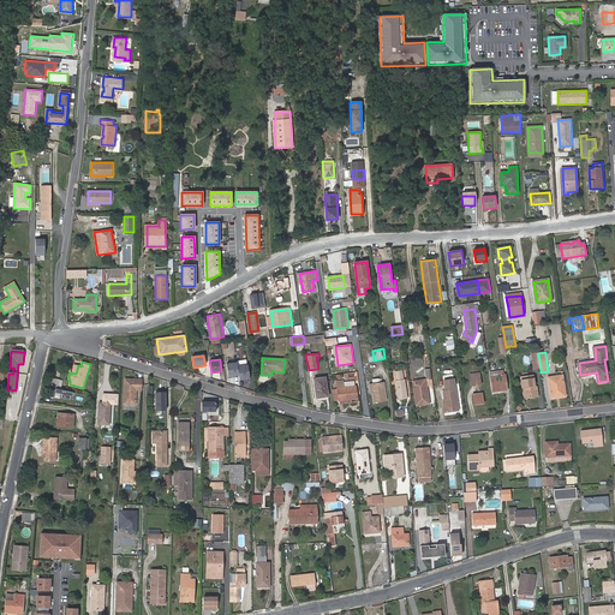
[(239,375),(238,366),(237,362),(227,364),(228,377),(239,375)]
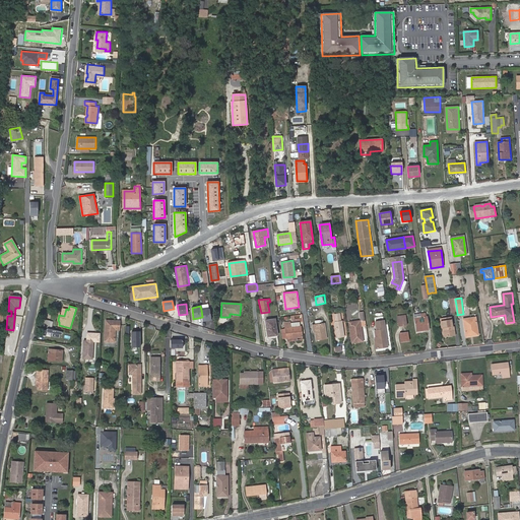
[(211,320),(210,309),(201,310),(202,317),(203,321),(211,320)]
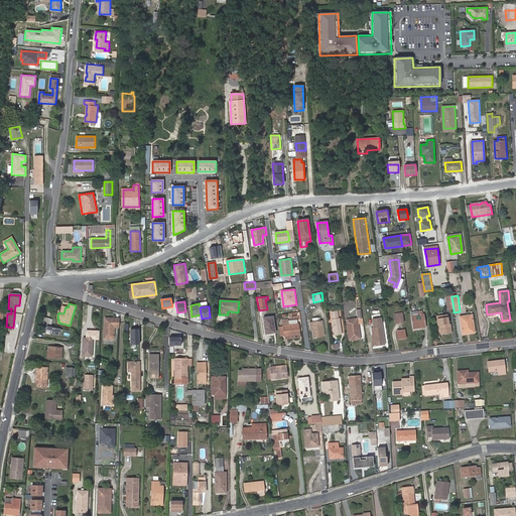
[(335,335),(342,334),(339,318),(338,311),(332,312),(333,319),(335,335)]
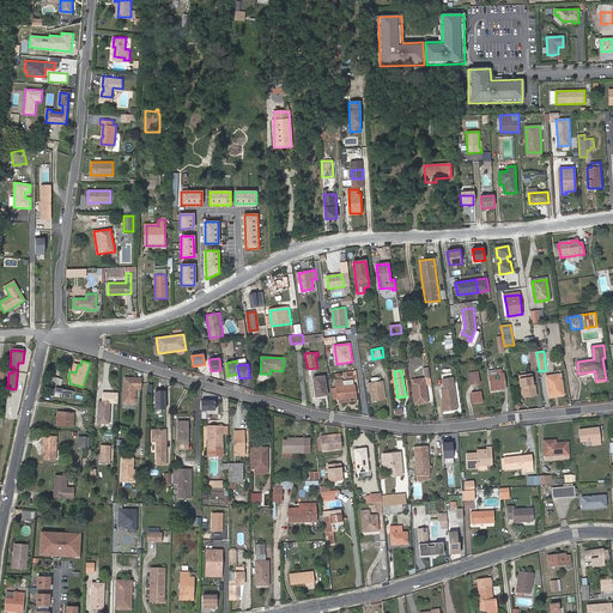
[(471,386),(480,384),(478,372),(468,374),(471,386)]
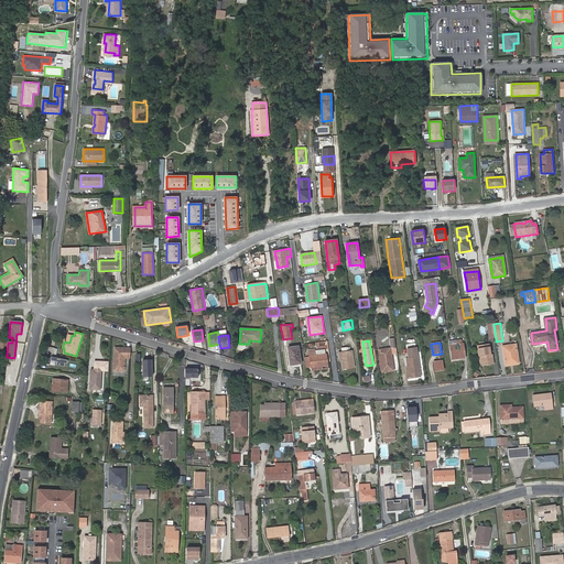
[(449,345),(452,359),(465,358),(463,343),(462,343),(449,345)]
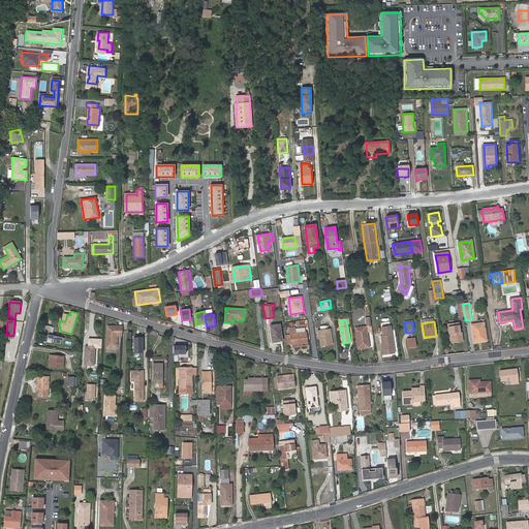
[(452,334),(453,343),(463,341),(462,333),(460,333),(459,322),(448,323),(449,334),(452,334)]
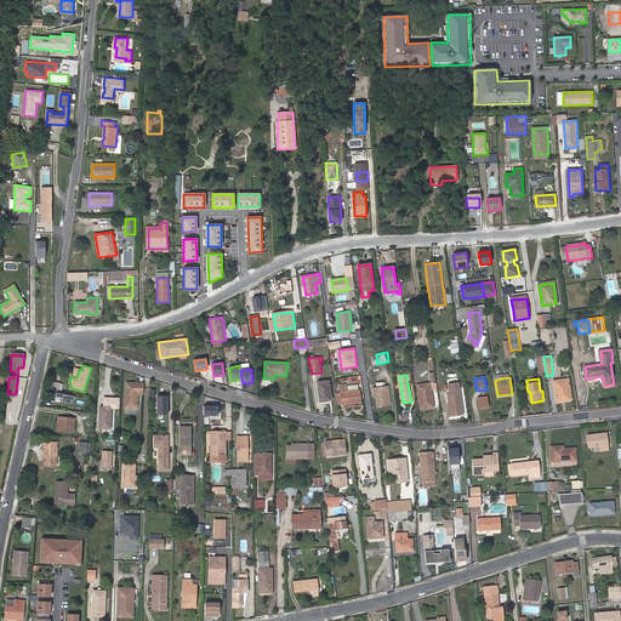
[(562,398),(570,397),(568,380),(554,381),(557,403),(563,402),(562,398)]
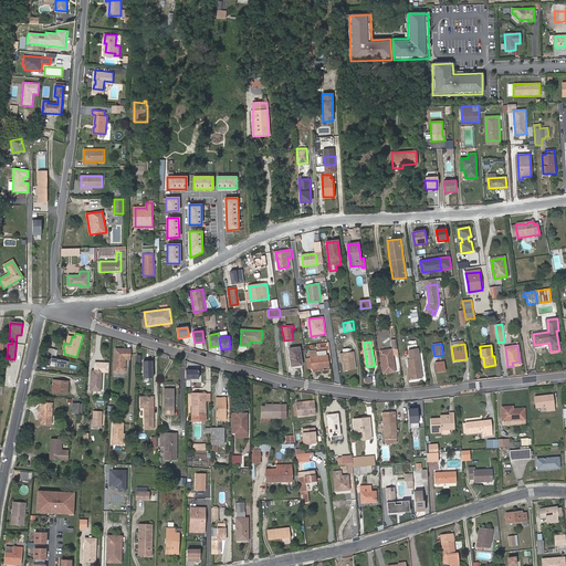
[(300,347),(290,349),(292,367),(302,366),(300,347)]
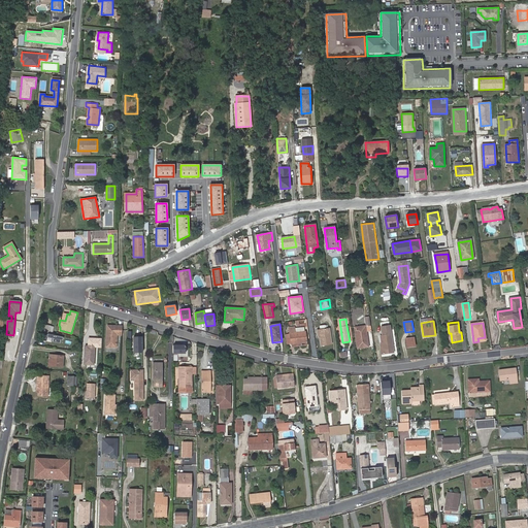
[(43,325),(42,332),(50,334),(51,327),(43,325)]
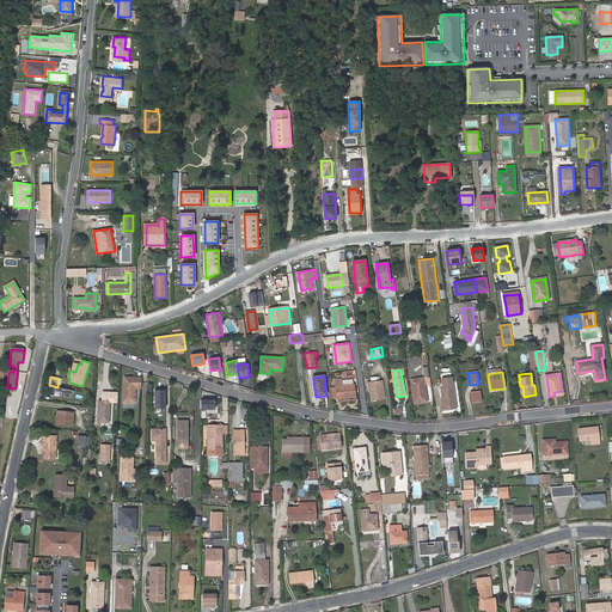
[(132,402),(133,378),(124,377),(123,402),(132,402)]
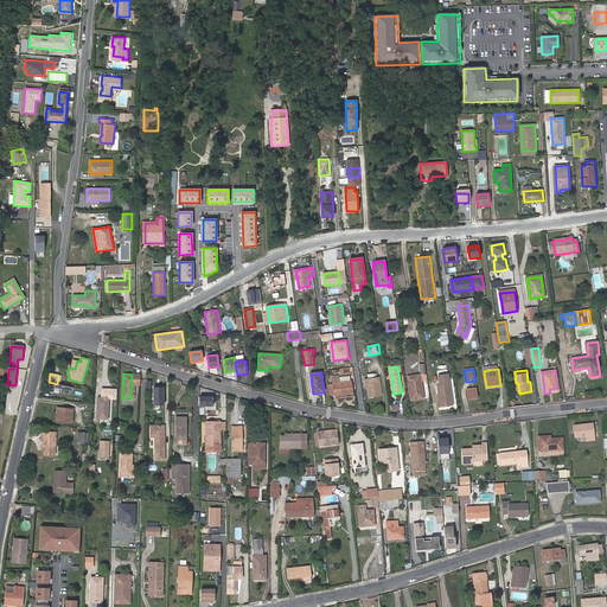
[(411,401),(425,398),(421,375),(408,376),(411,401)]
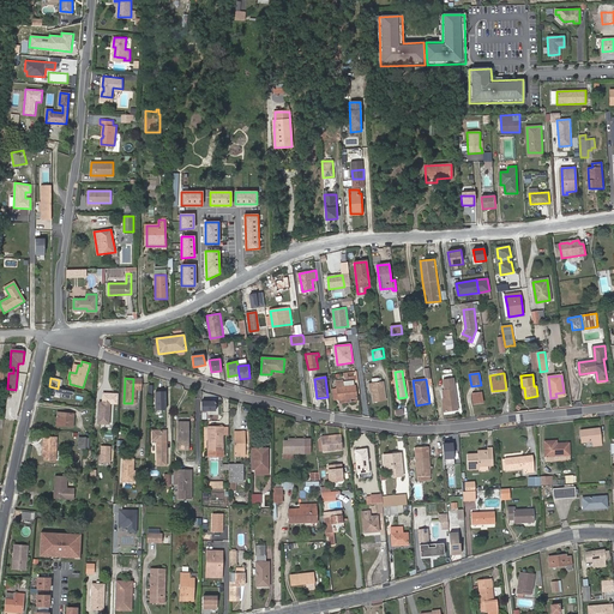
[(339,401),(356,398),(355,386),(354,380),(344,381),(344,380),(337,381),(337,389),(339,399),(339,401)]
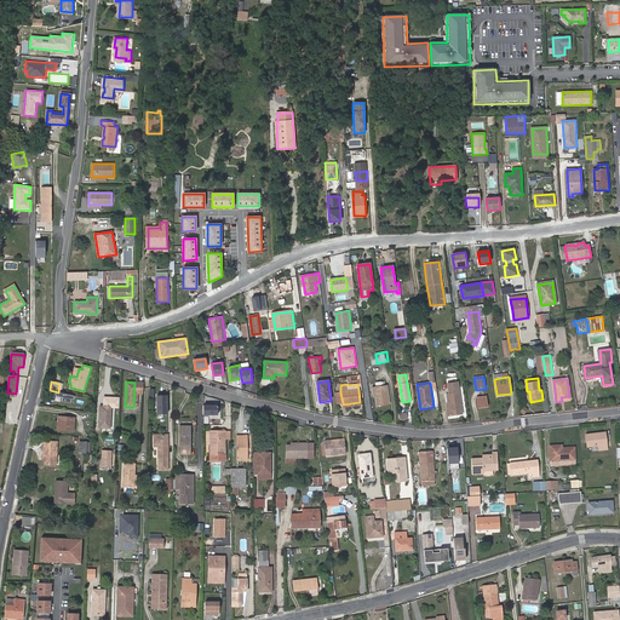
[(377,406),(389,403),(386,385),(374,386),(377,406)]
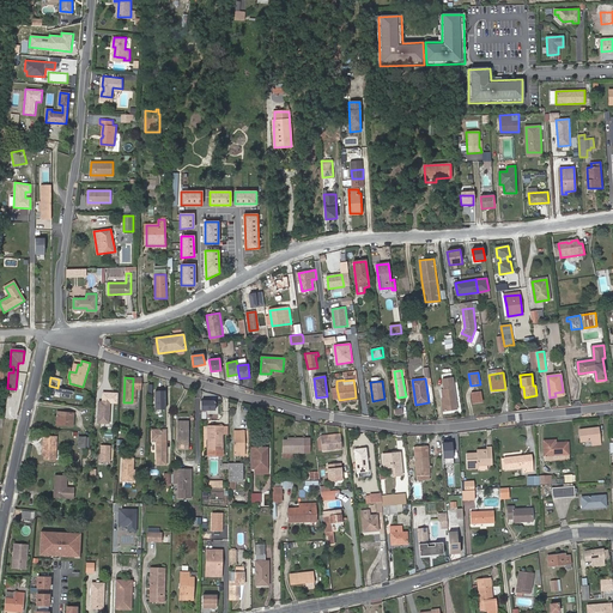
[(444,399),(445,411),(457,408),(454,384),(444,386),(444,389),(442,389),(444,399)]
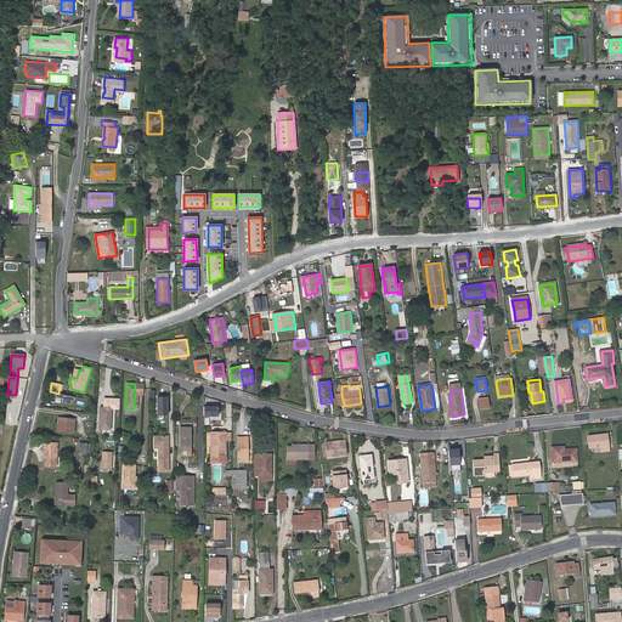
[(72,403),(74,396),(61,393),(60,401),(72,403)]
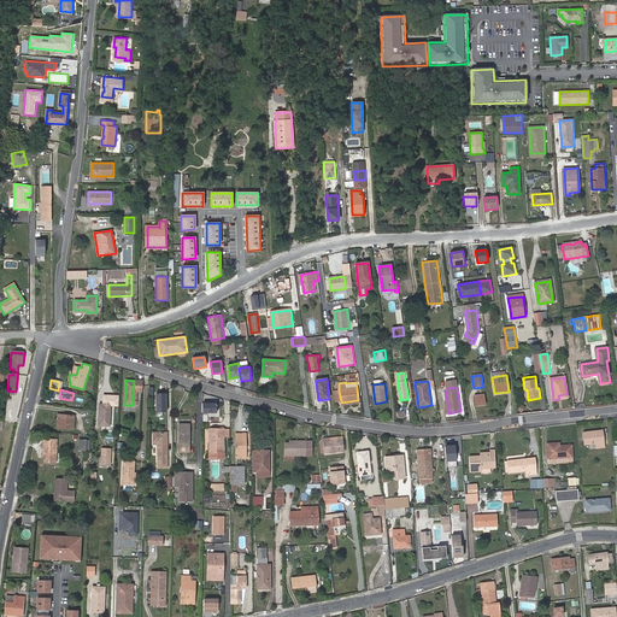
[(103,404),(100,404),(99,425),(104,425),(104,430),(110,430),(111,406),(118,406),(119,395),(103,394),(103,404)]
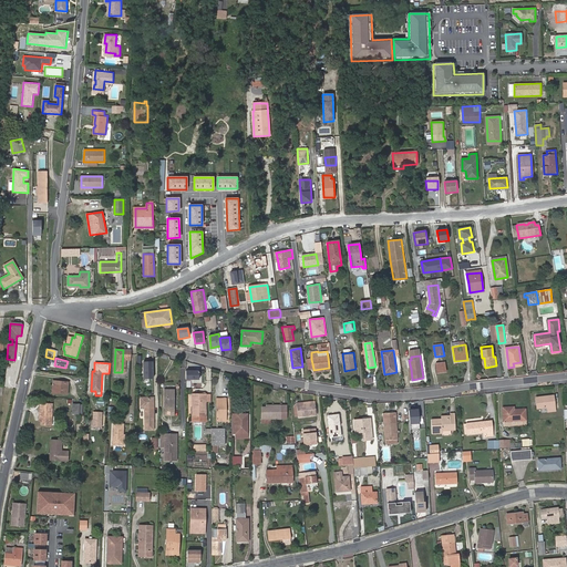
[(153,379),(153,362),(144,362),(144,379),(153,379)]
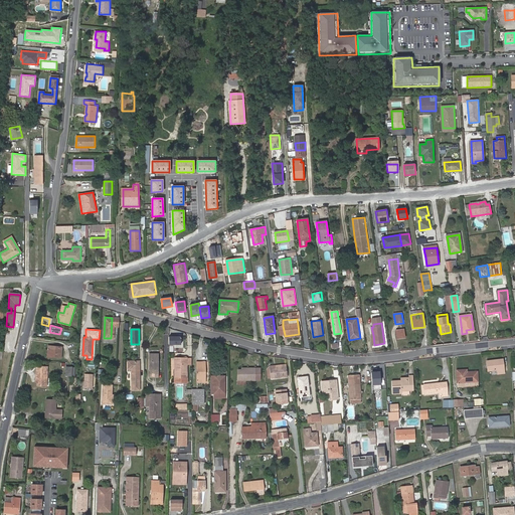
[(404,329),(395,330),(397,339),(405,337),(404,329)]
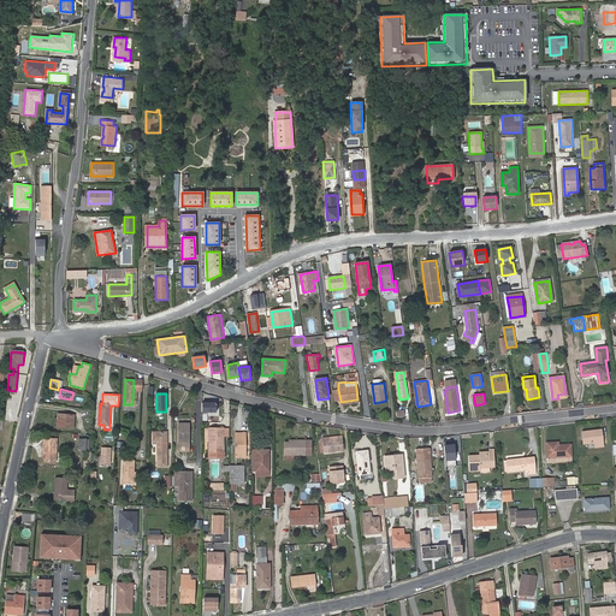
[(73,427),(75,415),(59,414),(58,426),(73,427)]
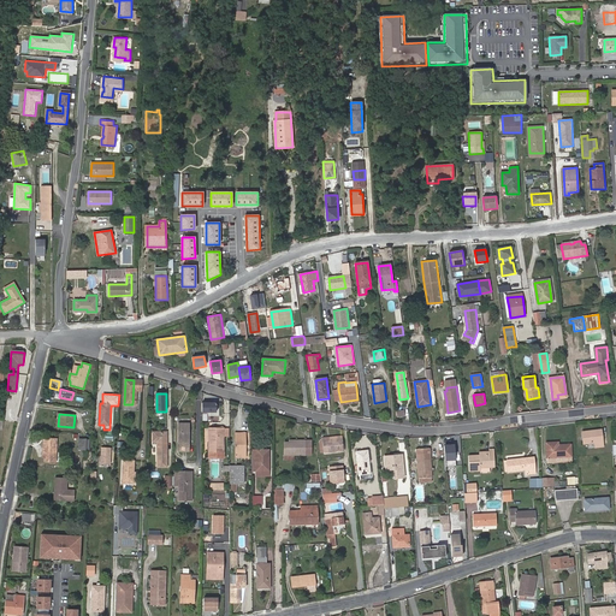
[(179,422),(179,451),(190,450),(190,422),(179,422)]
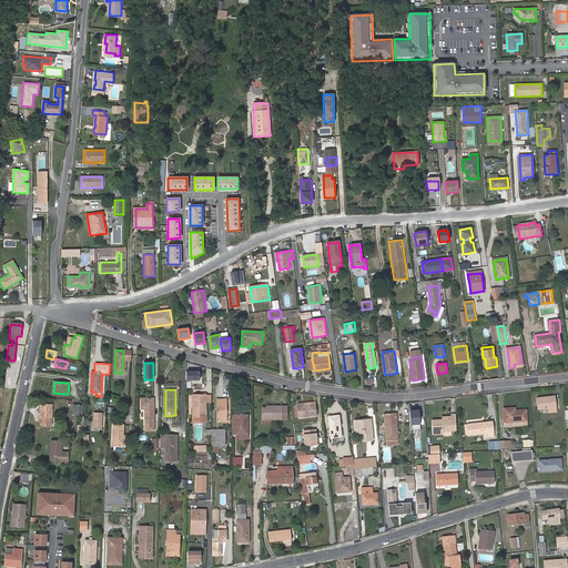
[(195,406),(193,406),(193,422),(206,422),(206,403),(206,395),(195,395),(195,406)]
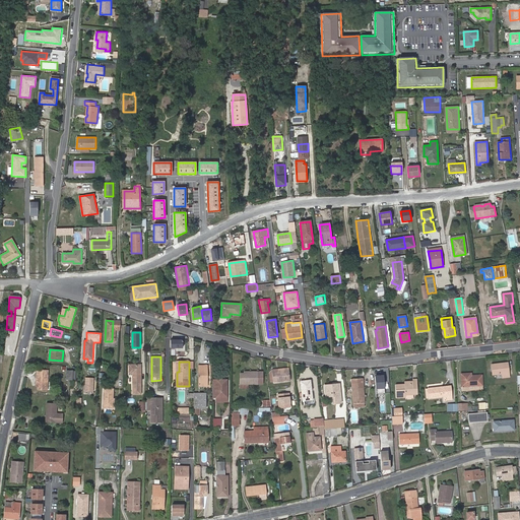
[(492,365),(493,374),(503,373),(503,377),(509,376),(508,363),(492,365)]
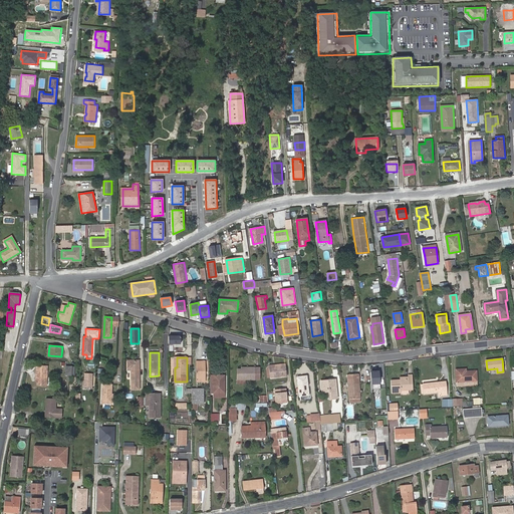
[(132,389),(140,389),(140,360),(129,360),(129,368),(132,368),(132,389)]
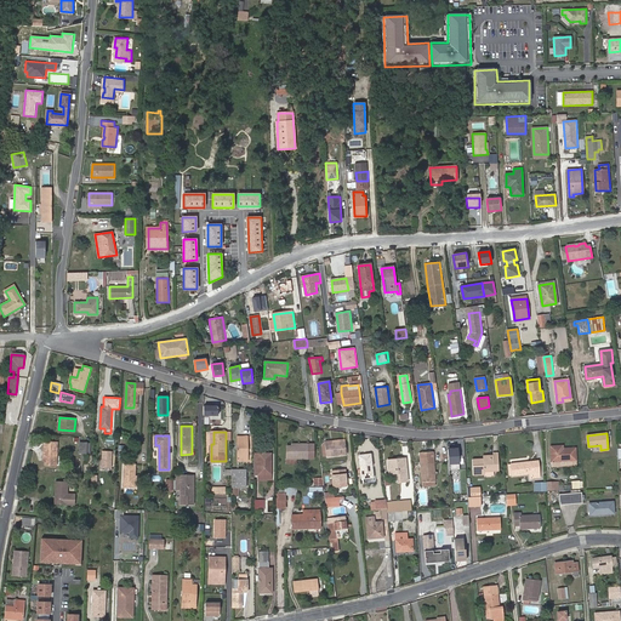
[(238,461),(248,461),(248,437),(238,437),(238,461)]
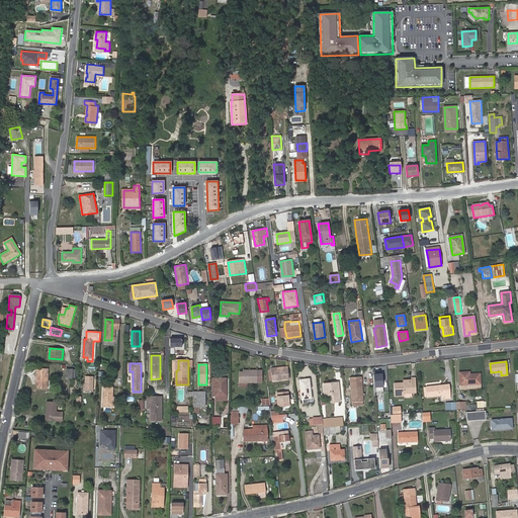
[(48,368),(36,367),(36,377),(38,377),(37,384),(37,387),(47,389),(48,368)]
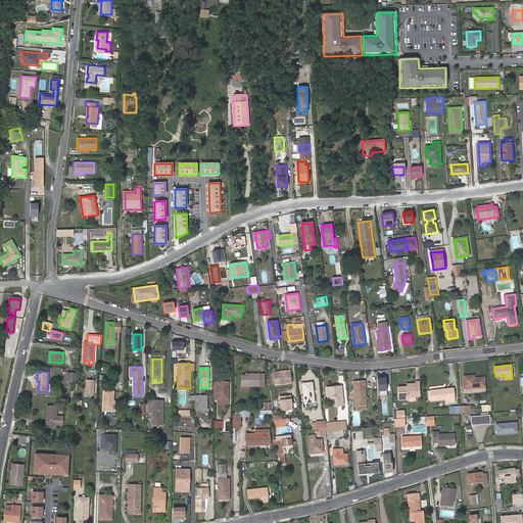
[(291,372),(274,374),(276,384),(292,382),(291,372)]
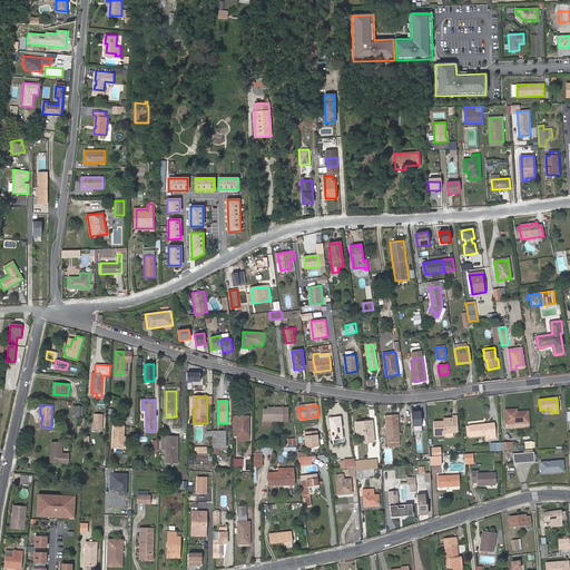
[(84,406),(74,406),(74,415),(82,416),(84,406)]
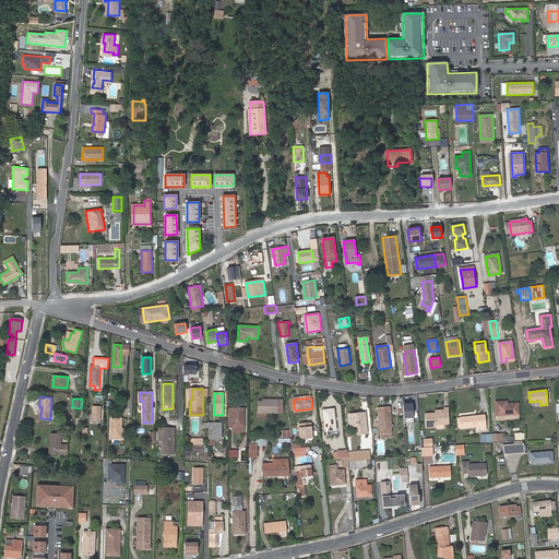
[(283,399),(262,400),(262,402),(258,402),(258,417),(266,417),(268,413),(283,413),(283,399)]
